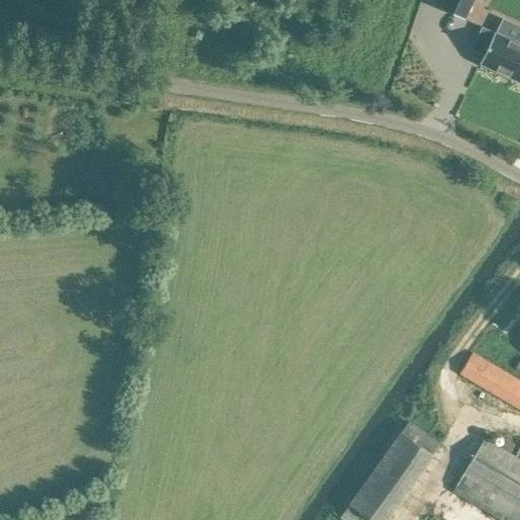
[(444,0),(441,8),(464,20),(473,0),(444,0)]
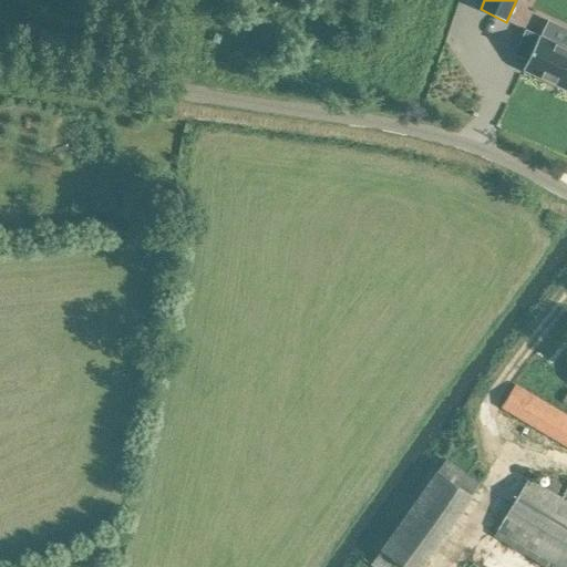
[(525,30),(514,54),(527,60),(523,70),(547,81),(557,86),(557,85),(566,90),(566,48),(566,49),(538,35),(525,30)]
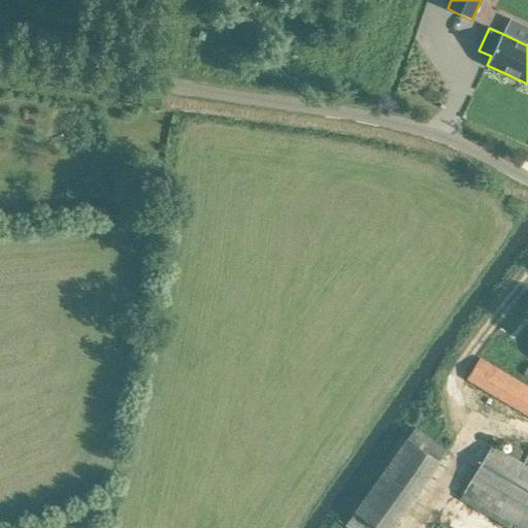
[(527,387),(481,359),(466,383),(527,419),(527,387)]
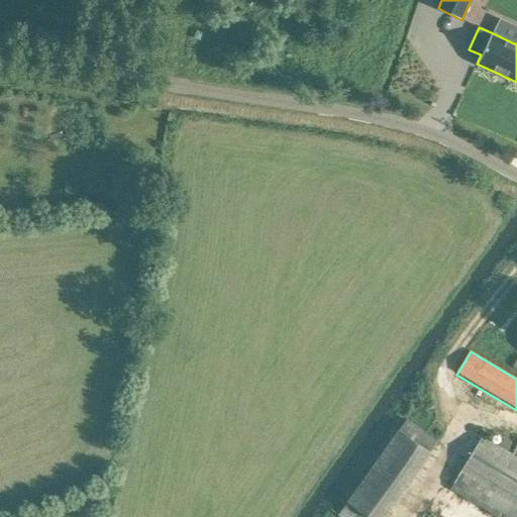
[(365,516),(388,516),(431,455),(397,432),(347,505),(365,516)]
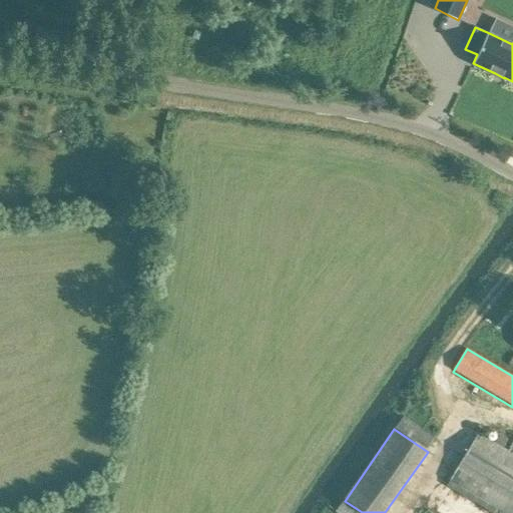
[(479,433),(451,481),(504,512),(512,512),(512,439),(512,442),(507,450),(494,442),(479,433)]
